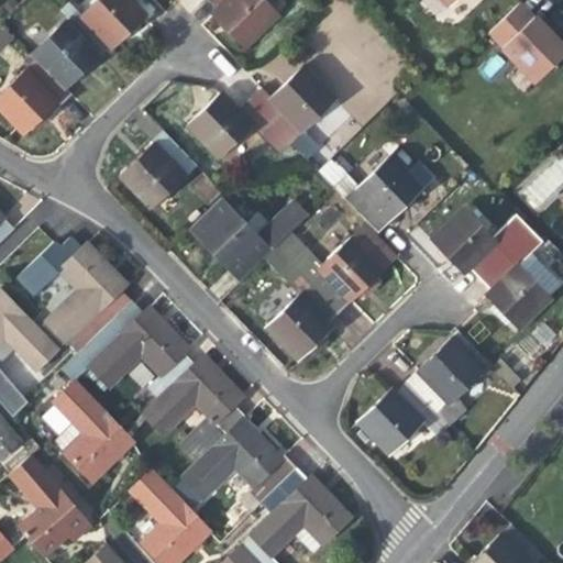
[(134,4),(131,0),(91,0),(80,11),(108,40),(113,45),(132,29),(145,15),(134,4)]
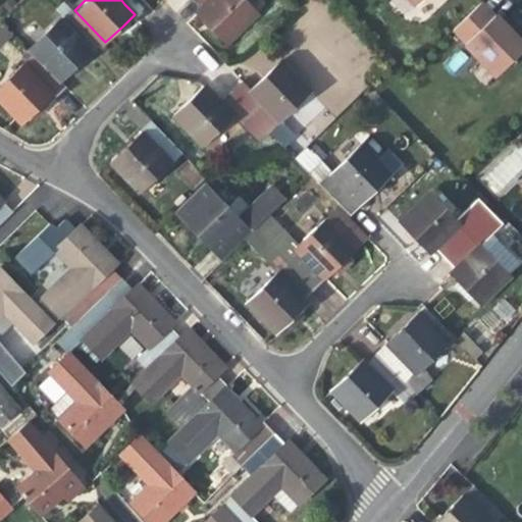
[(208,0),(203,5),(196,12),(212,29),(226,44),(258,13),(245,0),(208,0)]
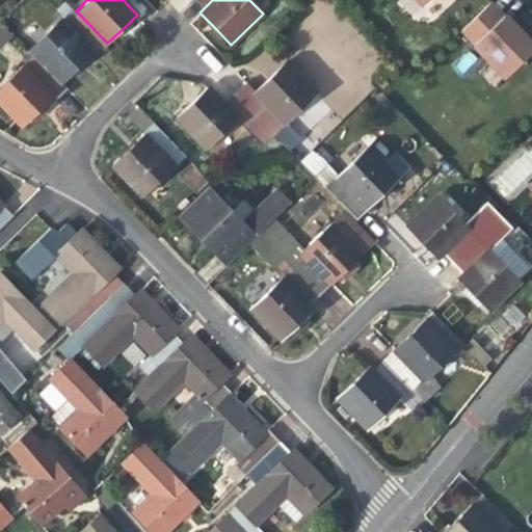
[(491,2),(461,30),(506,77),(531,52),(513,33),(517,29),(506,18),(491,2)]
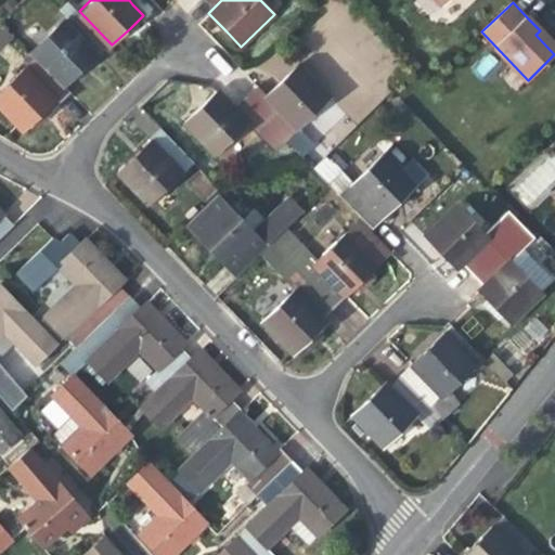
[(66,17),(97,49),(106,39),(79,11),(76,8),(66,17)]
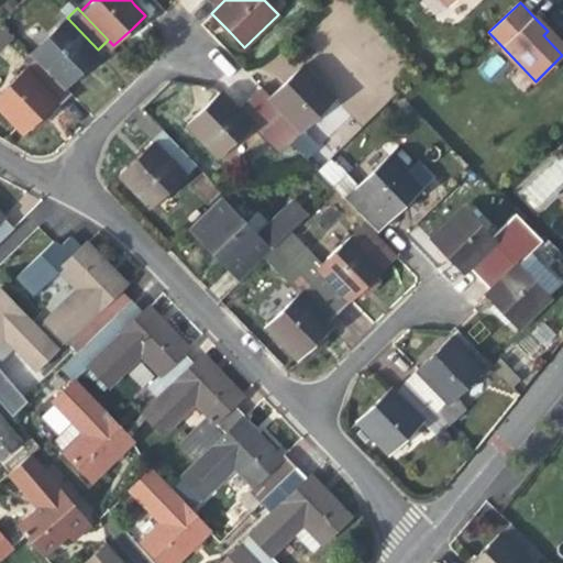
[(98,50),(67,18),(32,51),(36,55),(65,85),(85,66),(100,52),(98,50)]
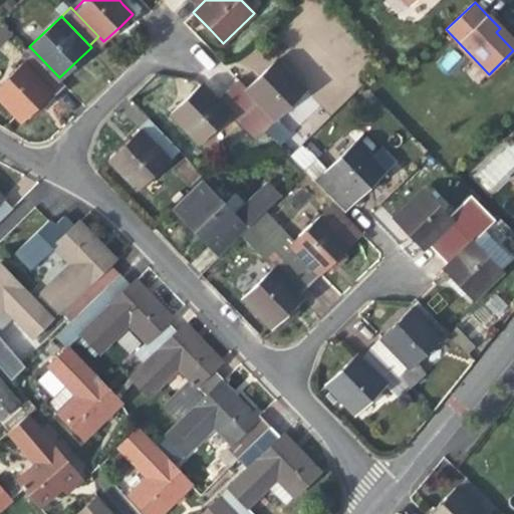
[(0,45),(12,34),(1,22),(0,23),(0,45)]
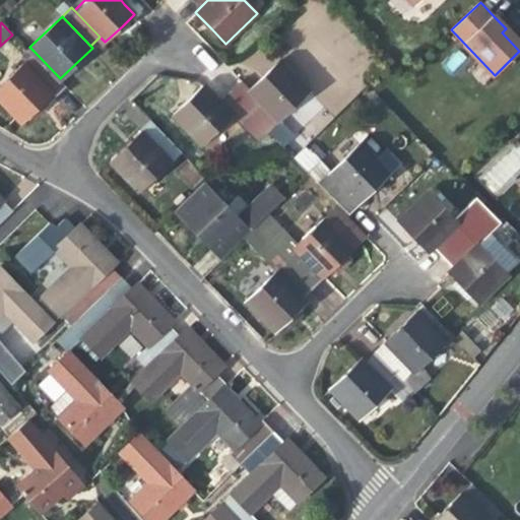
[(519,50),(519,43),(506,28),(502,33),(519,51),(519,50)]
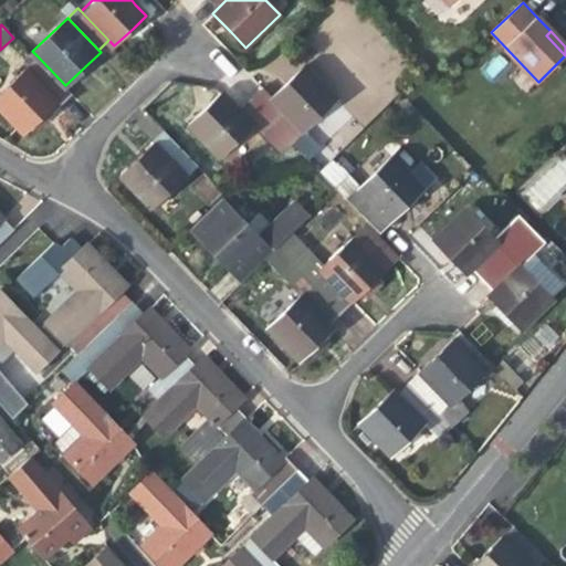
[(27,65),(58,97),(67,87),(65,85),(37,55),(27,65)]
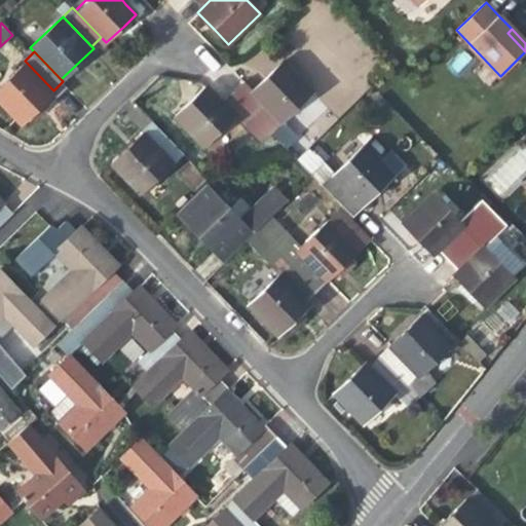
[(53,90),(25,61),(0,84),(0,101),(23,124),(40,107),(55,92),(53,90)]
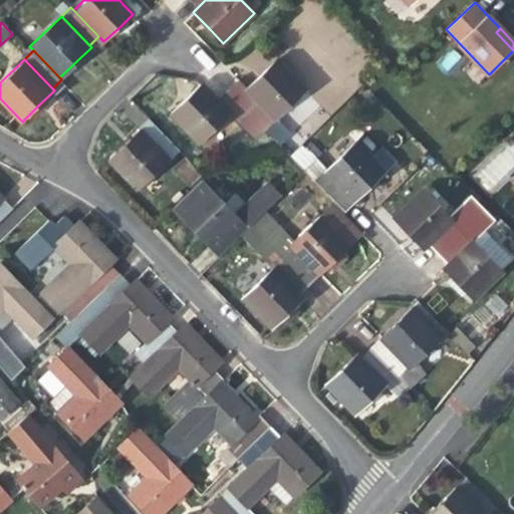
[(260,73),(245,88),(268,111),(275,119),(305,89),(275,59),(260,73)]
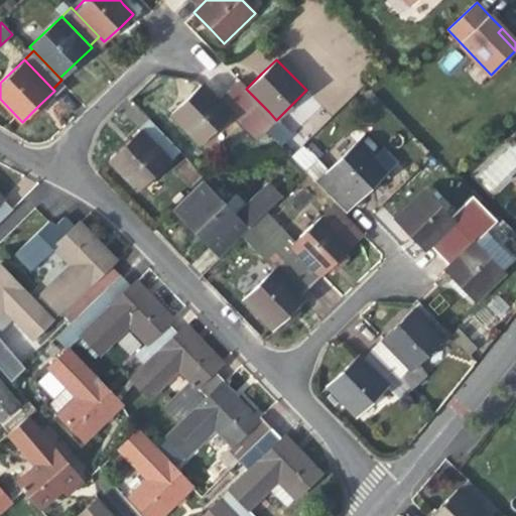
[(260,120),(269,112),(246,89),(237,80),(228,88),(260,120)]
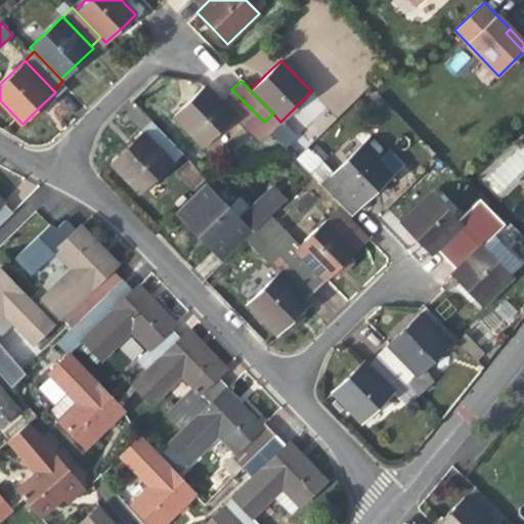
[(204,145),(234,116),(220,100),(204,85),(191,97),(173,115),(204,145)]
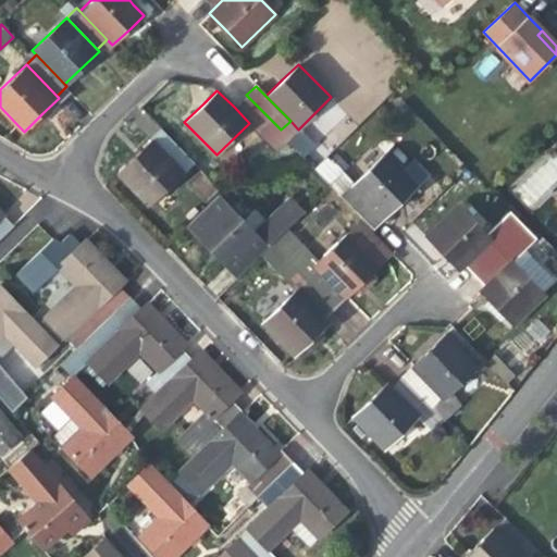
[(234,107),(249,123),(268,143),(281,130),(246,95),(234,107)]
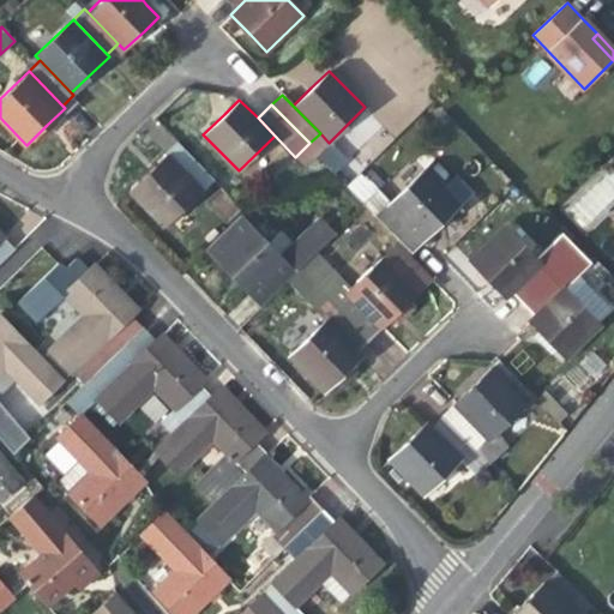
[(169,155),(203,190),(215,178),(181,143),(169,155)]
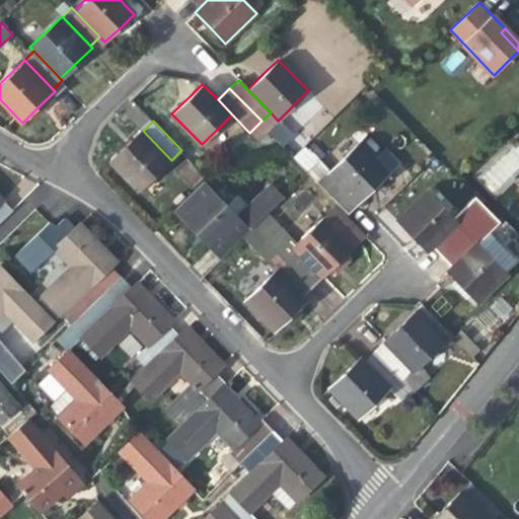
[(171,160),(143,131),(141,128),(126,142),(108,159),(139,191),(171,160)]
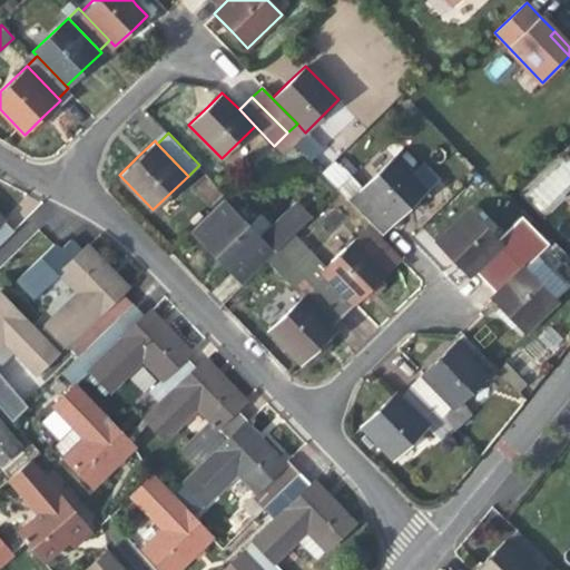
[(340,187),(383,232),(408,208),(428,189),(395,156),(361,189),(350,177),(340,187)]
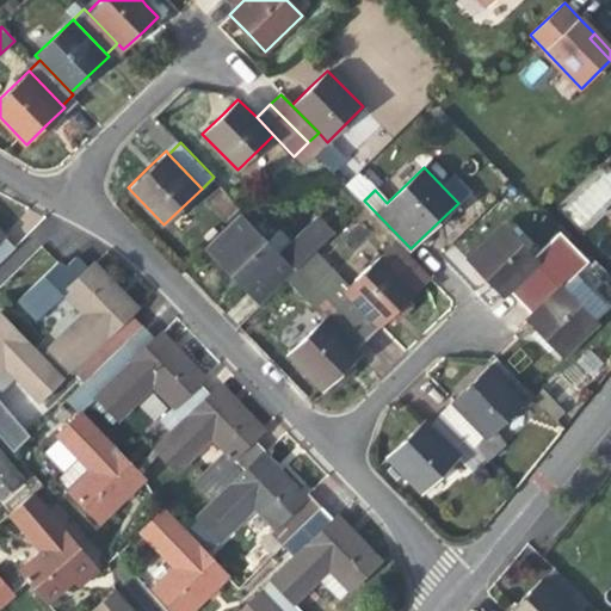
[(283,282),(296,270),(287,259),(240,213),(204,247),(232,276),(259,304),(283,282)]
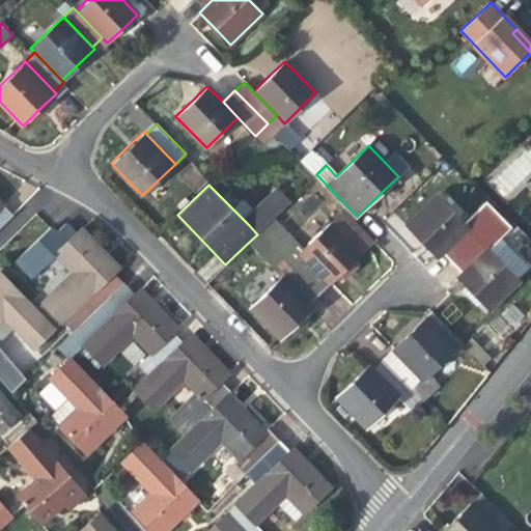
[(442,253),(469,227),(438,195),(406,226),(424,245),(438,258),(442,253)]
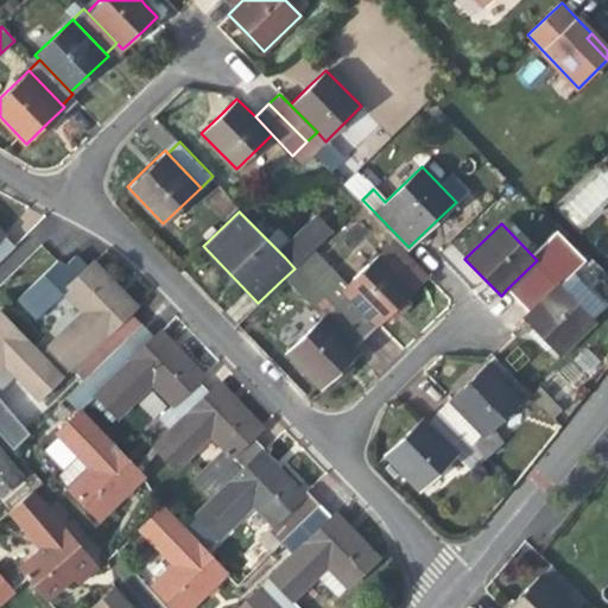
[(0,260),(14,247),(2,234),(0,235),(0,260)]
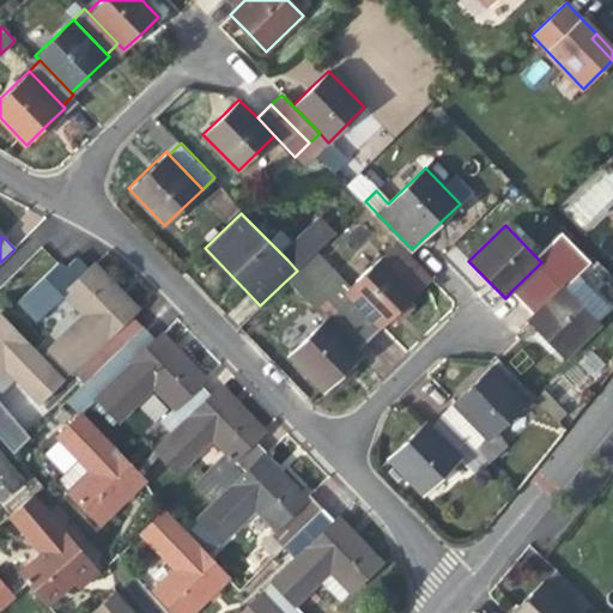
[(303,244),(287,260),(297,271),(301,267),(313,255),(303,244)]
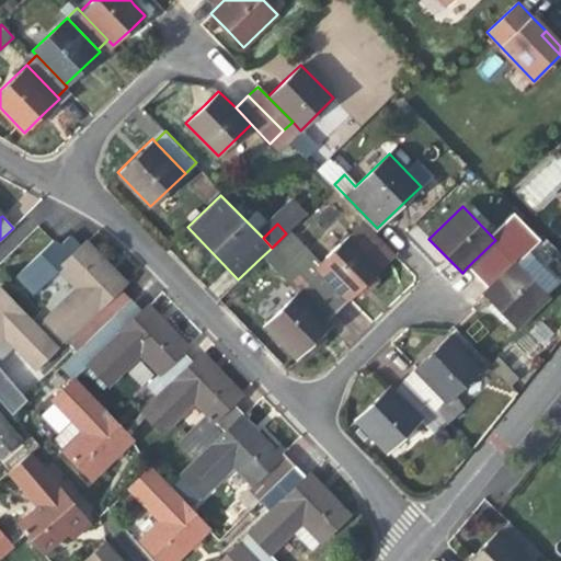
[(275,244),(307,276),(321,262),(290,229),(286,233),(275,244)]
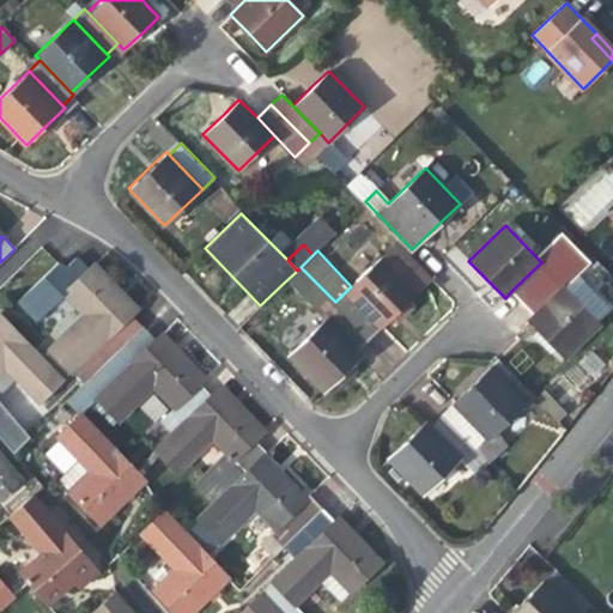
[(541,262),(510,292),(523,305),(562,268),(563,266),(551,254),(541,262)]
